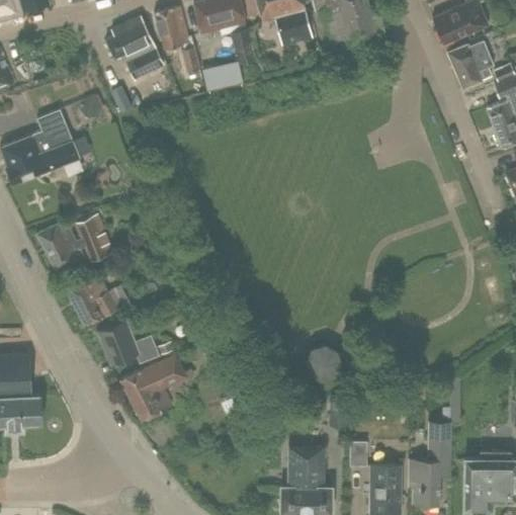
[(0,0),(0,16),(15,12),(11,0),(0,0)]
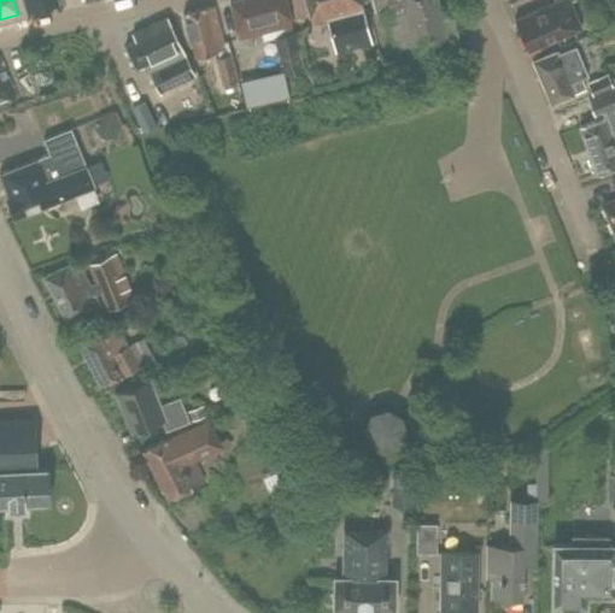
[(58,0),(25,0),(29,12),(59,5),(58,0)]
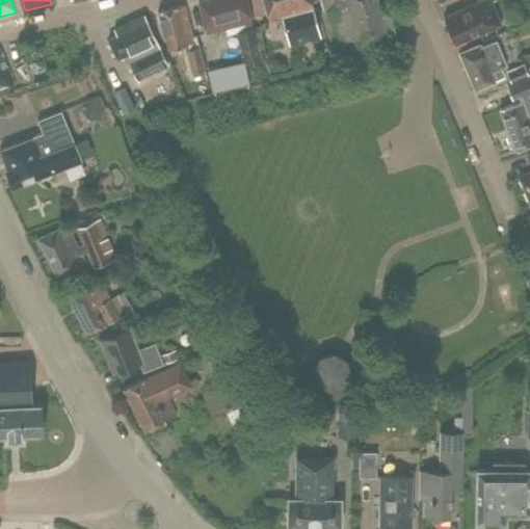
[(253,25),(246,0),(218,0),(201,4),(209,36),(228,31),(230,37),(239,34),(247,69),(263,64),(258,44),(262,43),(259,30),(254,31),(252,25),(253,25)]
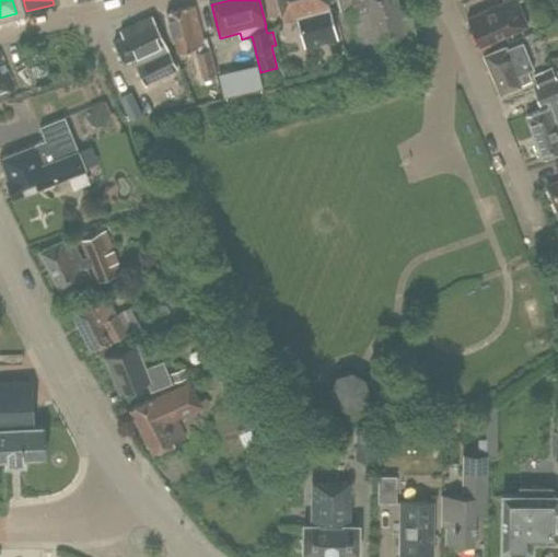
[(299,22),(306,51),(339,43),(327,0),(279,0),(286,25),(299,22)]
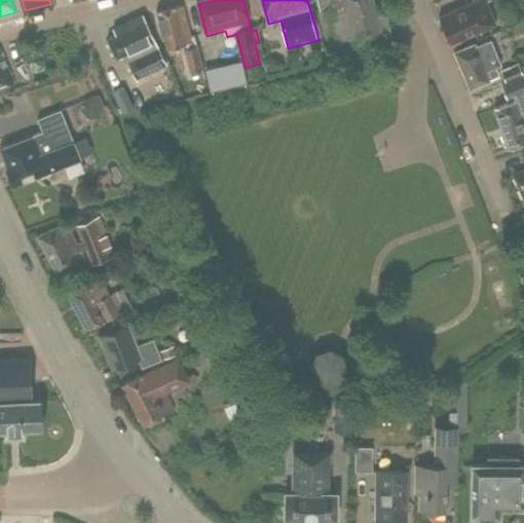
[(317,0),(322,12),(330,10),(339,46),(390,33),(386,16),(378,20),(373,0),(317,0)]
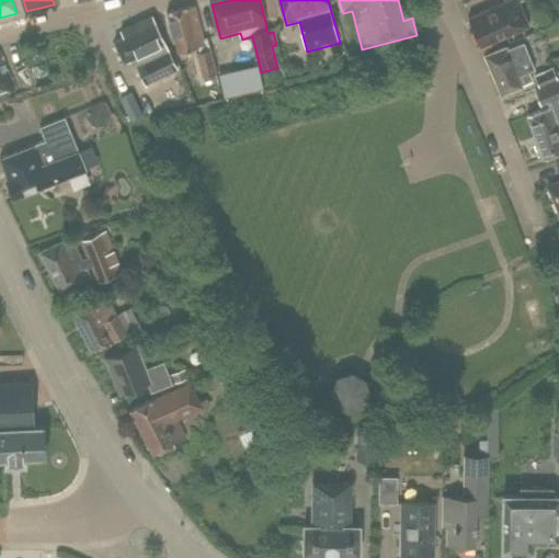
[(517,0),(503,0),(506,4),(469,21),(481,49),(531,29),(517,0)]
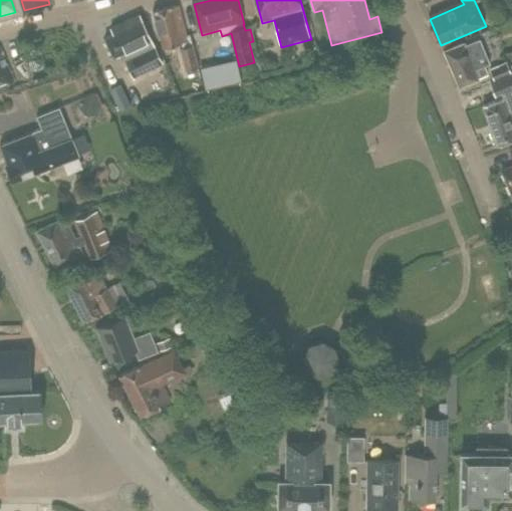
[(187,37),(180,8),(155,14),(165,50),(183,45),(184,49),(181,50),(186,73),(200,70),(192,36),(187,37)]
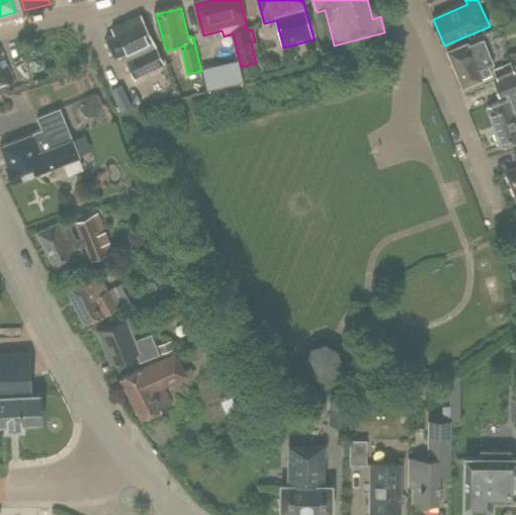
[(165,66),(143,17),(112,31),(115,37),(107,40),(115,60),(123,56),(135,80),(165,66)]
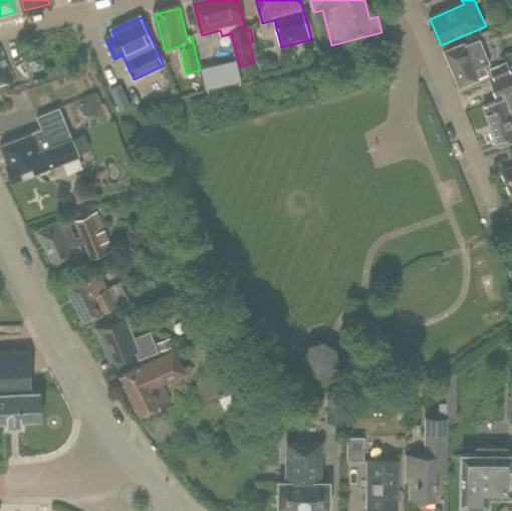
[(446,54),(460,89),(480,81),(487,78),(483,70),(491,66),(481,42),(466,48),(465,46),(446,54)]
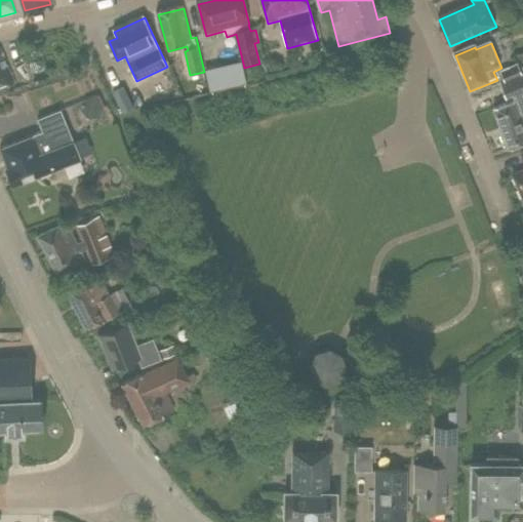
[(0,89),(13,84),(1,51),(0,51),(0,89)]
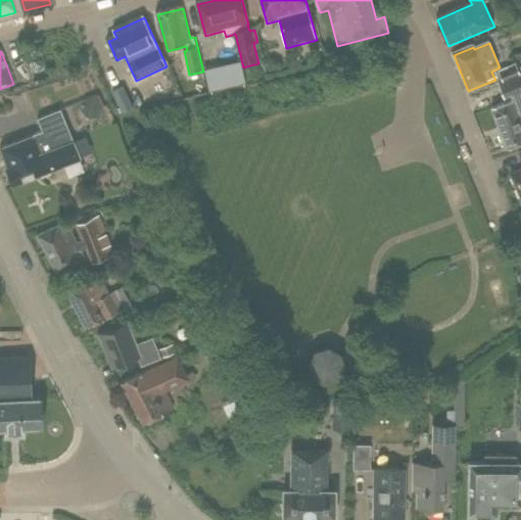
[(504,83),(520,76),(520,73),(518,66),(501,73),(504,83)]
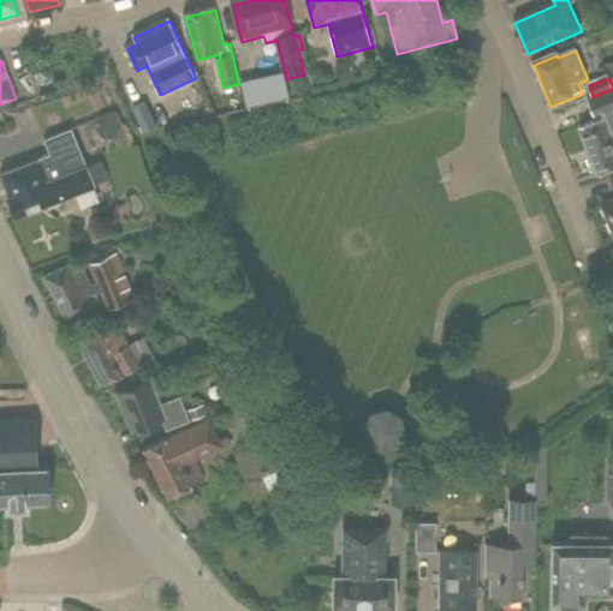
[(612,89),(593,97),(594,100),(588,101),(594,118),(603,114),(606,121),(579,131),(596,177),(612,171),(612,89)]
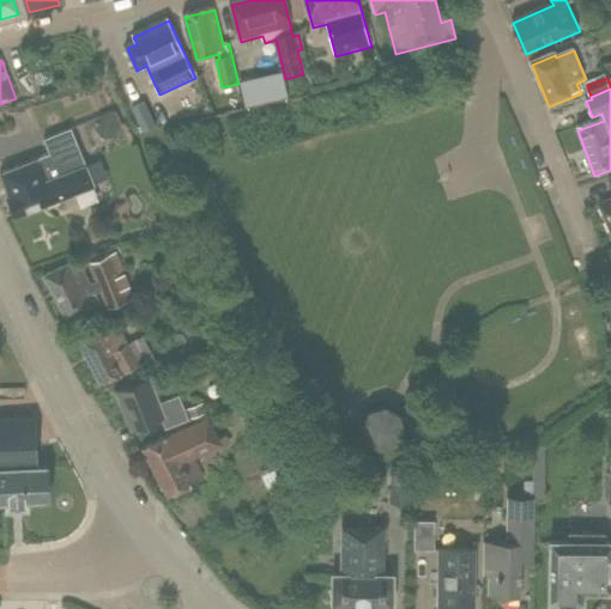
[(133,110),(144,135),(158,129),(147,104),(133,110)]
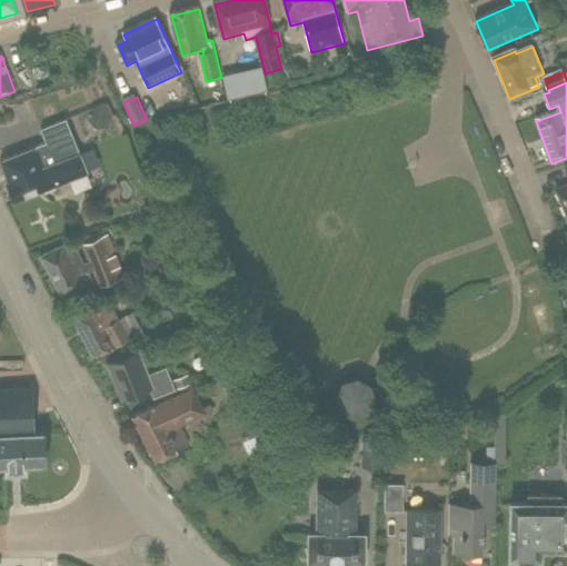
[(95,113),(107,118),(112,116),(107,102),(92,108),(95,113)]
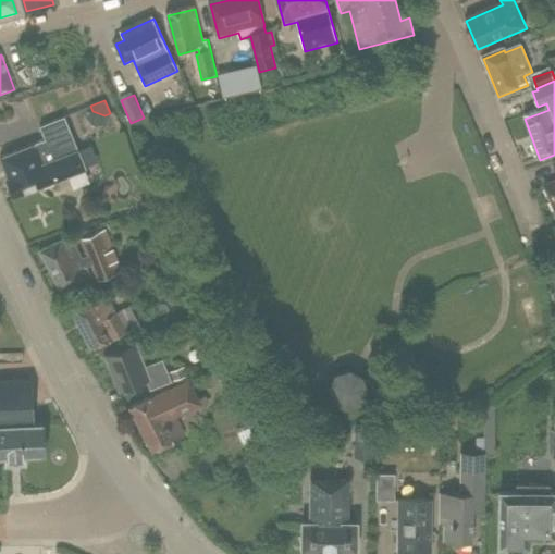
[(69,179),(87,171),(65,119),(40,130),(46,142),(1,160),(10,180),(8,181),(15,199),(69,179)]
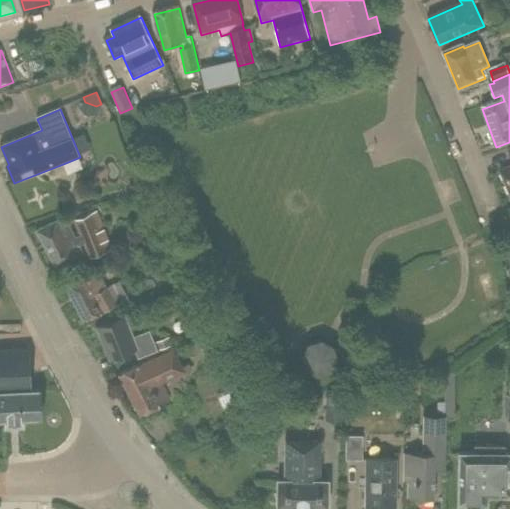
[(509,169),(501,173),(509,193),(509,152),(509,169)]
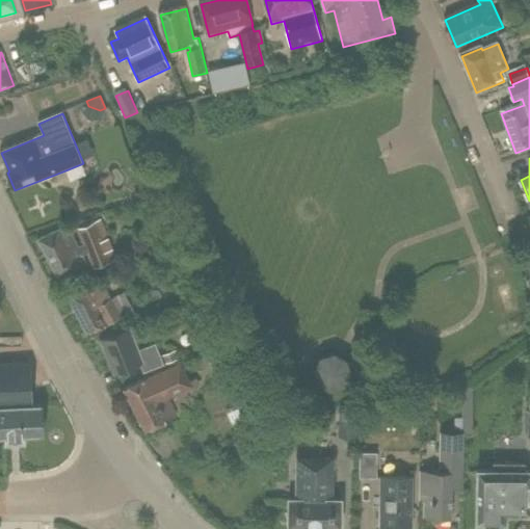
[(116,261),(101,222),(79,231),(84,245),(79,248),(69,229),(40,242),(58,279),(86,264),(84,258),(88,255),(95,271),(116,261)]
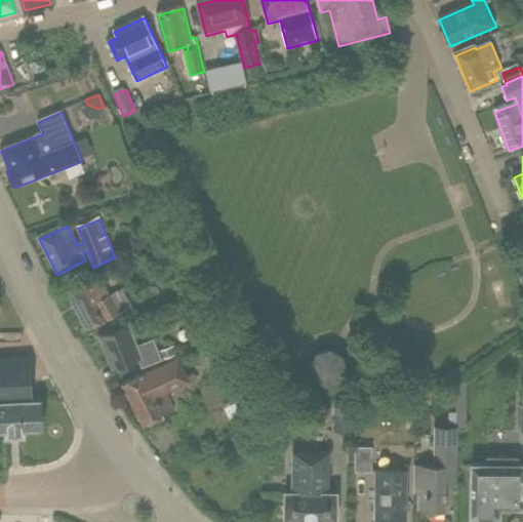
[(111,298),(104,282),(90,288),(70,297),(85,330),(131,309),(123,292),(111,298)]
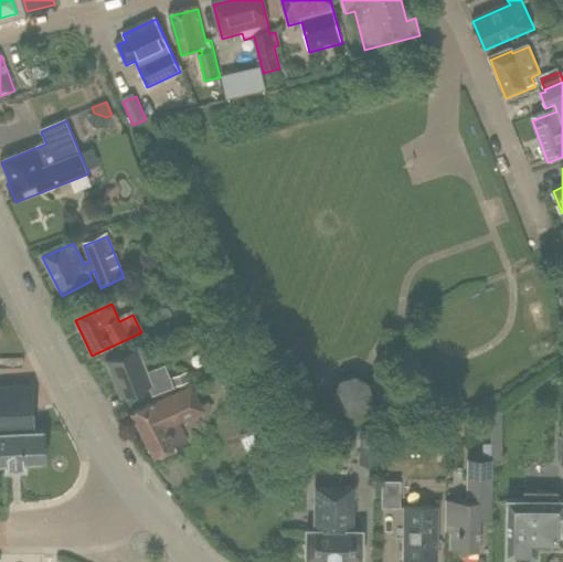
[(167,368),(148,374),(138,352),(108,363),(123,399),(149,389),(153,399),(176,390),(167,368)]
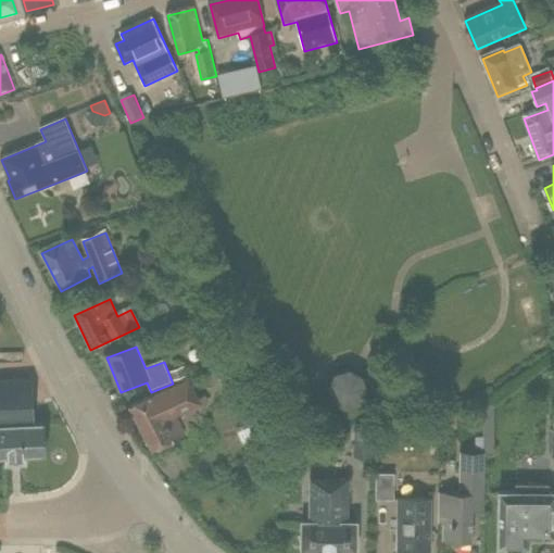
[(172,372),(175,380),(188,375),(185,366),(172,372)]
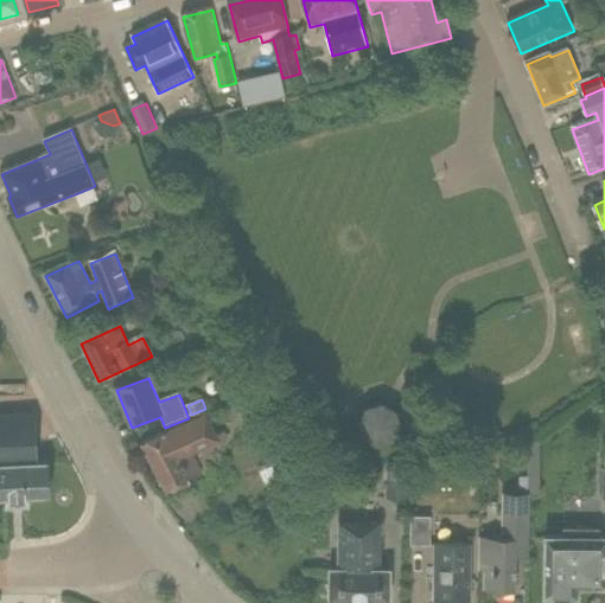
[(254,415),(244,418),(253,437),(262,432),(254,415)]
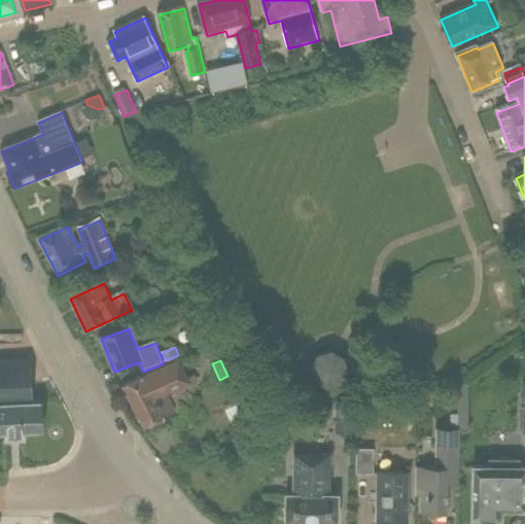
[(31,362),(0,363),(0,433),(6,433),(7,442),(26,441),(25,432),(43,431),(41,404),(33,405),(31,362)]
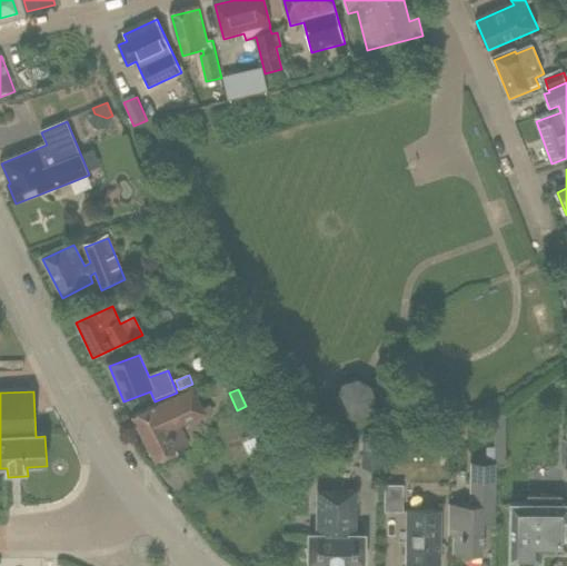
[(135,420),(156,463),(189,446),(180,429),(206,416),(194,391),(135,420)]
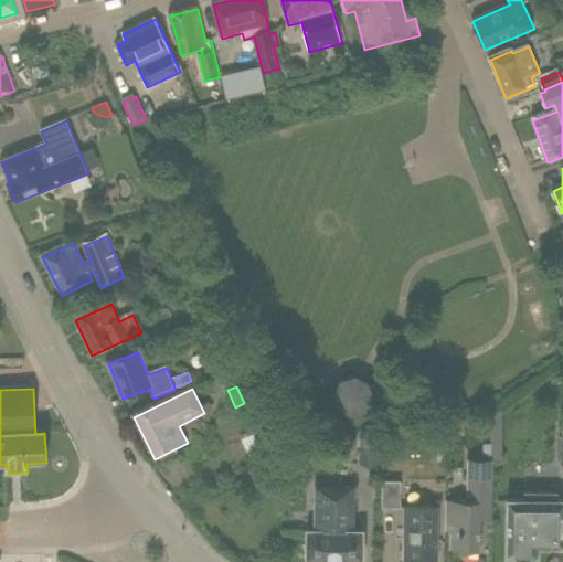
[(450,423),(450,436),(465,436),(466,423),(450,423)]
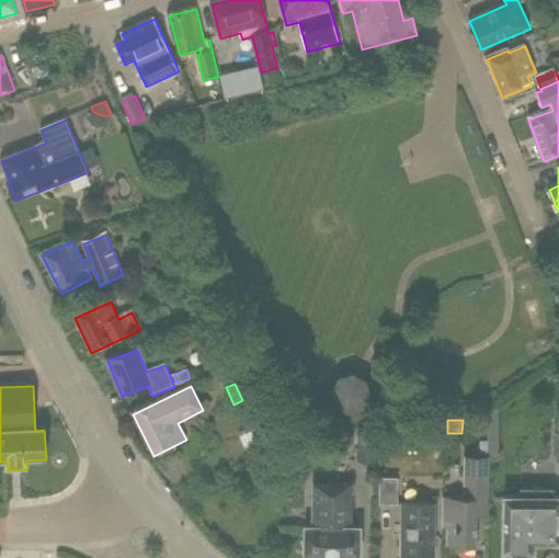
[(378,434),(358,434),(358,463),(378,463),(378,434)]
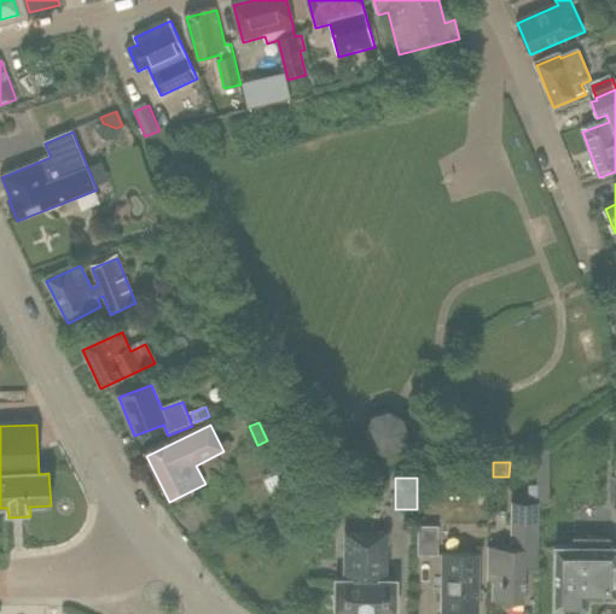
[(539,504),(513,504),(513,549),(490,549),(489,583),(494,583),(494,601),(526,601),(526,569),(539,569),(539,504)]
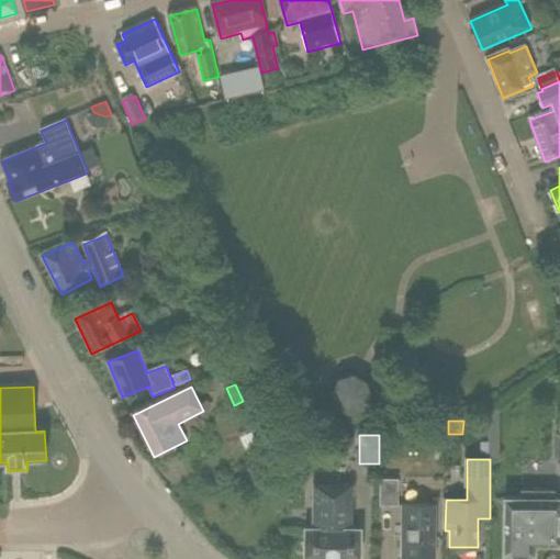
[(381,506),(400,507),(400,480),(381,480),(381,506)]
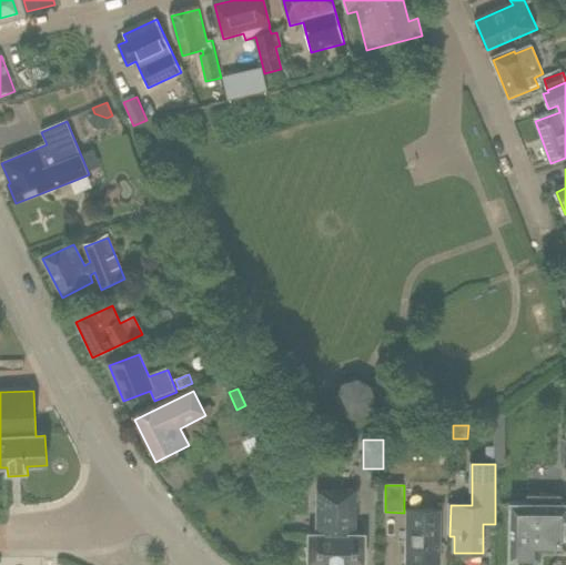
[(356,492),(317,491),(317,534),(310,534),(309,564),(365,564),(366,534),(356,534),(356,492)]
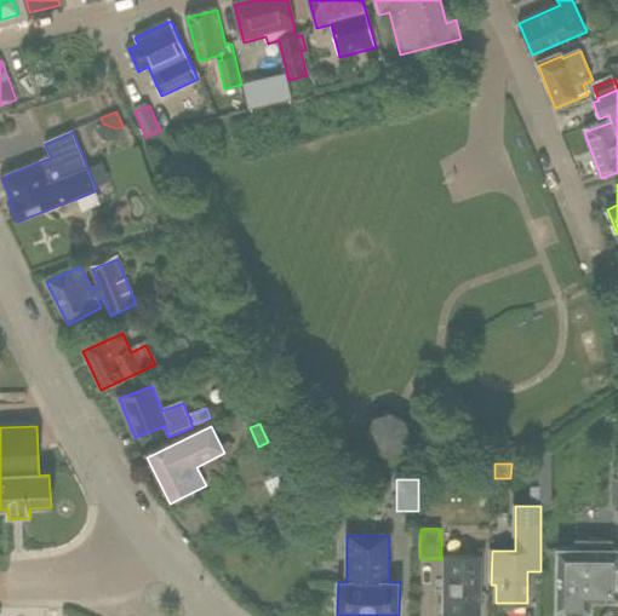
[(612,543),(578,542),(578,550),(558,550),(558,610),(590,610),(590,599),(617,600),(617,550),(612,550),(612,543)]
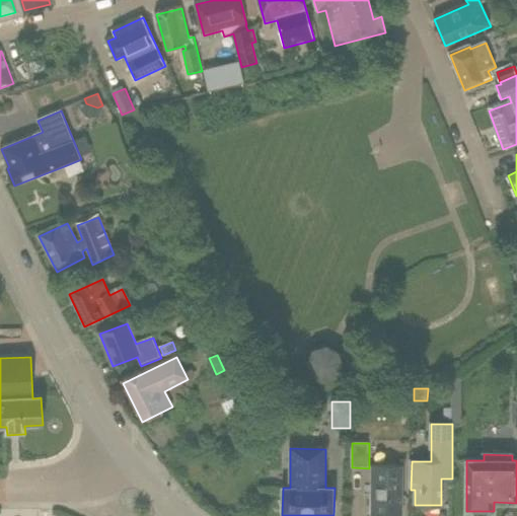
[(402,515),(402,467),(372,467),(372,515),(402,515)]
